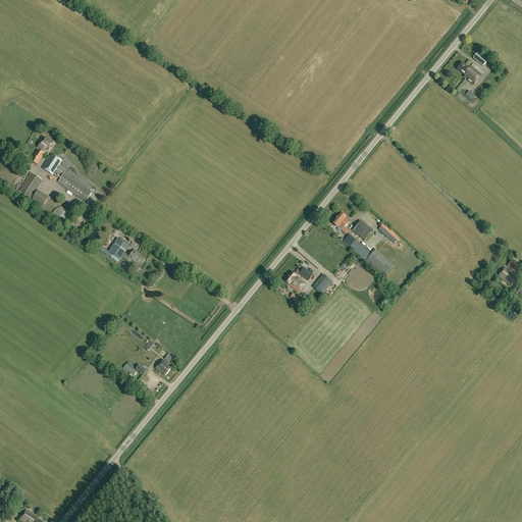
[(480,55),(475,60),(482,66),(487,61),(480,55)]
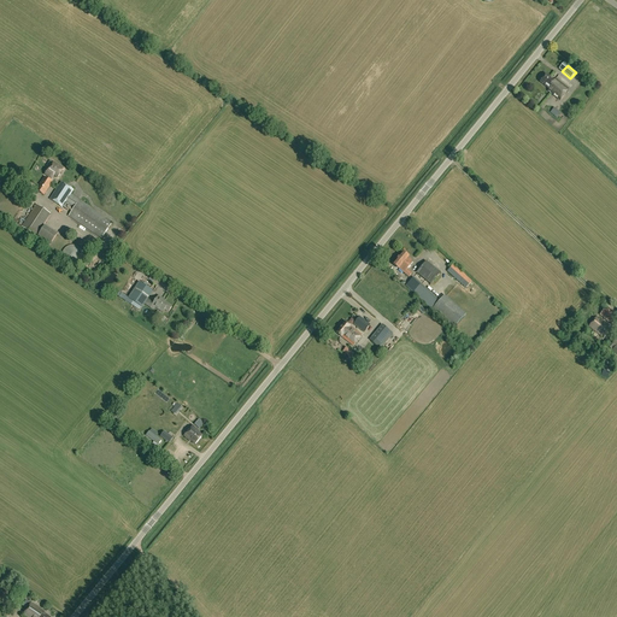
[(540,82),(550,89),(547,92),(559,101),(569,89),(556,80),(554,81),(546,75),(540,82)]
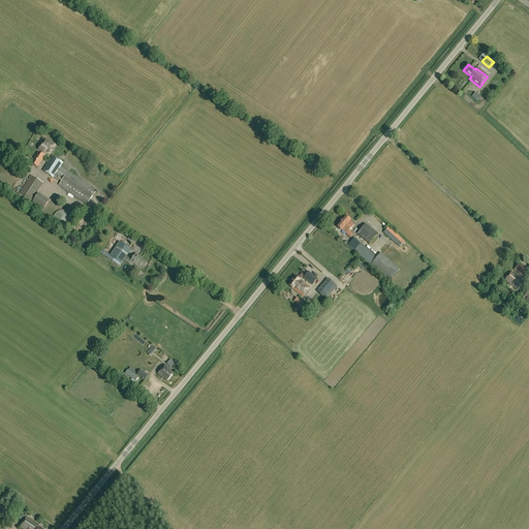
[(471,97),(477,102),(481,97),(475,92),(471,97)]
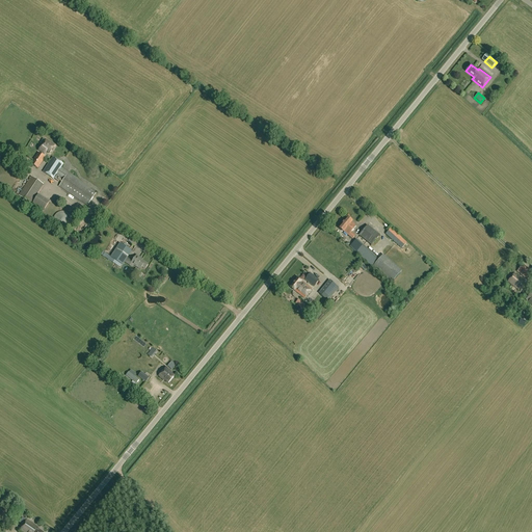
[(45,155),(47,152),(50,154),(54,145),(46,140),(44,139),(43,139),(41,143),(41,144),(42,145),(38,151),(45,155)]
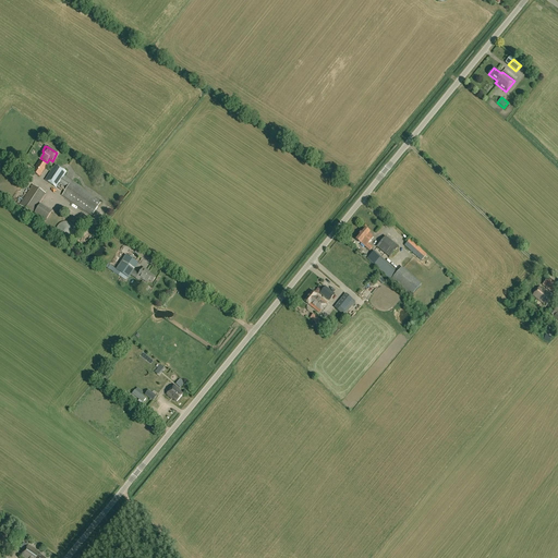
[(41,160),(33,172),(39,177),(48,165),(41,160)]
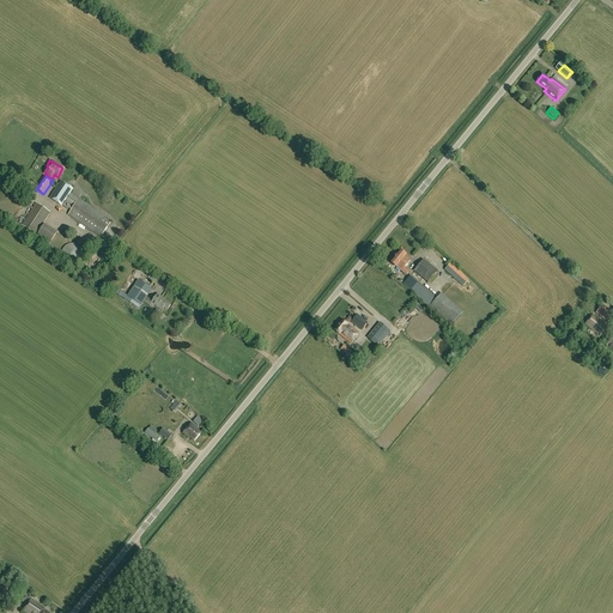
[(73,207),(68,216),(101,237),(111,222),(71,194),(73,190),(61,182),(49,199),(62,207),(66,202),(73,207)]
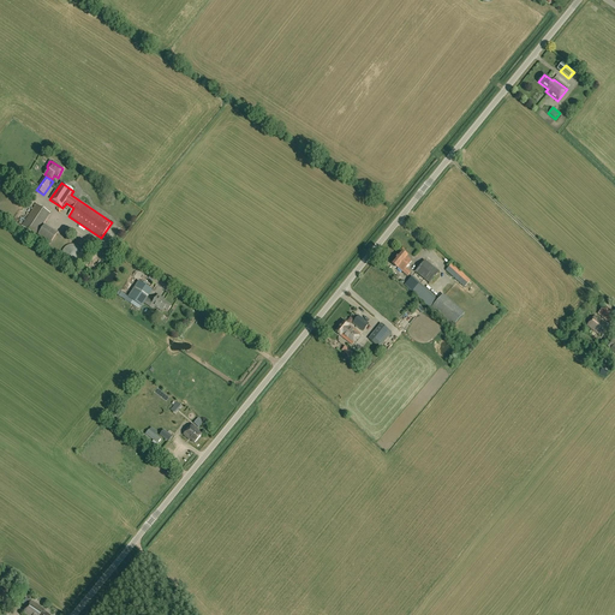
[(36,203),(22,226),(36,236),(51,213),(36,203)]
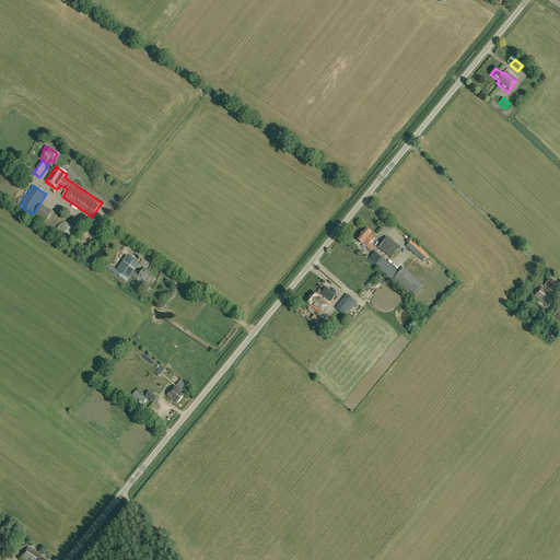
[(76,232),(74,229),(73,226),(71,224),(69,223),(66,222),(63,223),(60,224),(59,225),(57,229),(56,231),(56,234),(57,236),(59,238),(61,241),(63,242),(67,242),(70,241),(72,240),(74,237),(76,234),(76,232)]
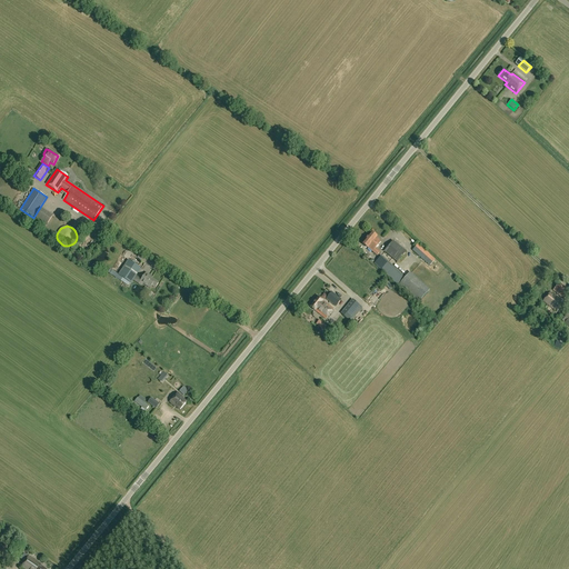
[(377,237),(371,232),(362,243),(368,249),(368,248),(377,256),(380,252),(376,249),(381,241),(377,238),(377,237)]
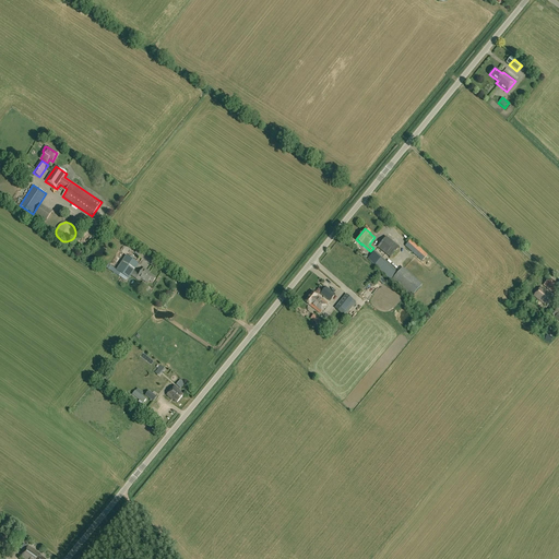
[(399,248),(387,237),(378,248),(391,258),(399,248)]
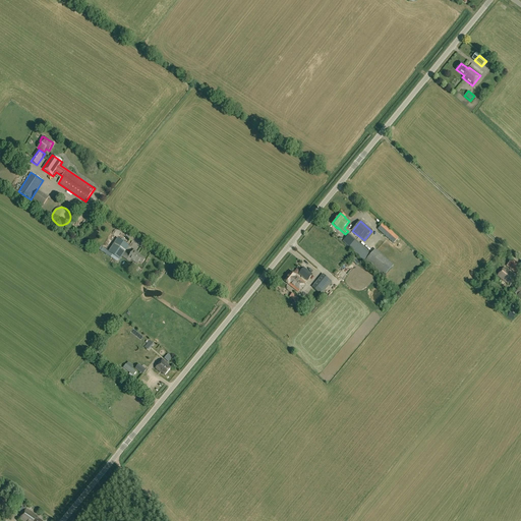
[(393,243),(398,238),(383,224),(378,229),(393,243)]
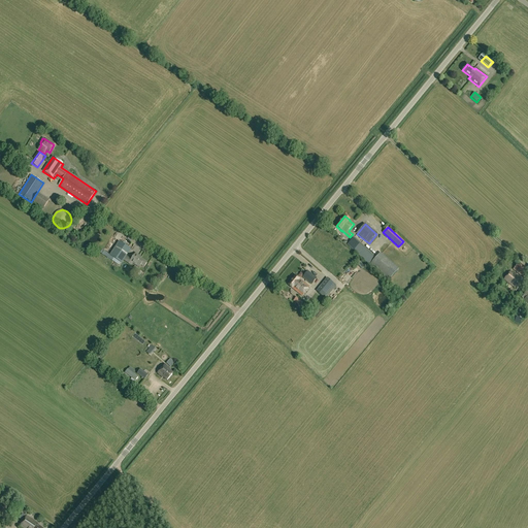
[(348,244),(362,258),(367,253),(353,238),(348,244)]
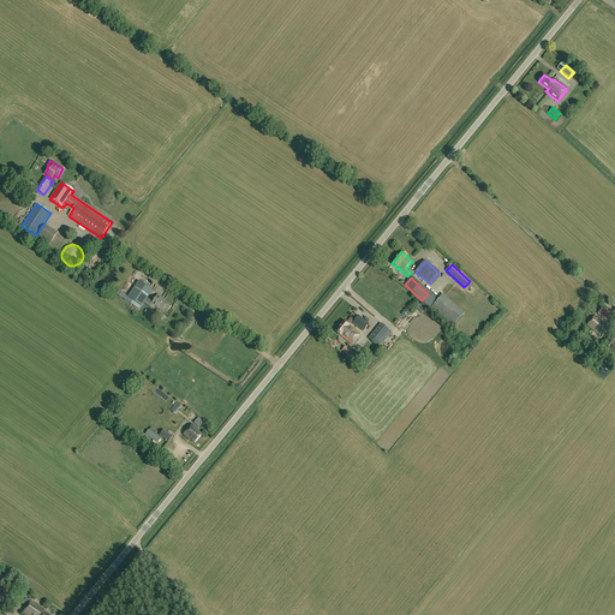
[(141,306),(151,291),(141,285),(131,300),(141,306)]
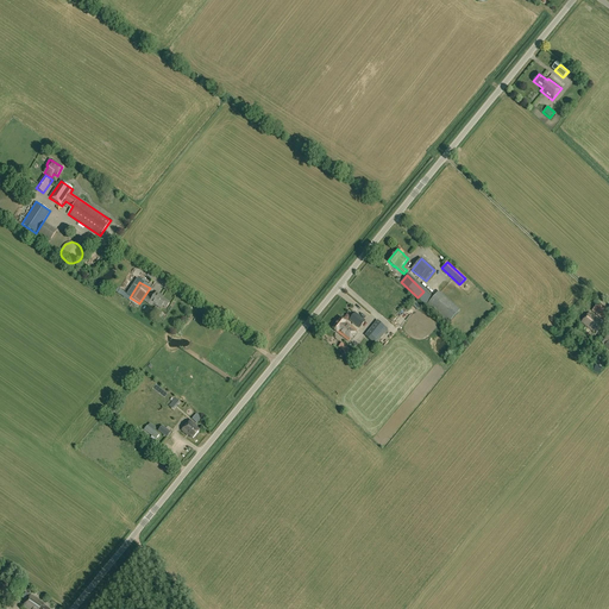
[(163,306),(167,308),(170,303),(156,294),(150,302),(161,309),(163,306)]
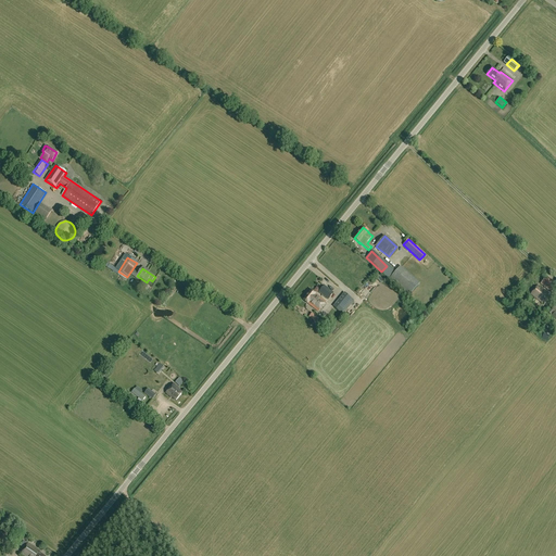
[(393,275),(395,272),(393,269),(386,276),(389,279),(408,297),(413,291),(393,275)]
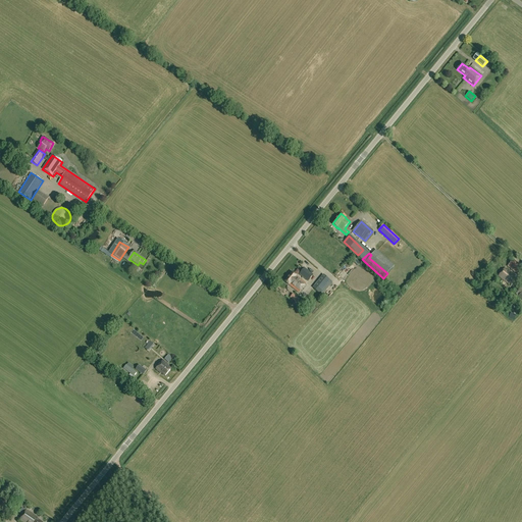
[(521,268),(521,267),(513,260),(507,267),(511,270),(509,272),(505,268),(499,276),(510,285),(516,277),(512,274),(514,272),(517,274),(521,268)]
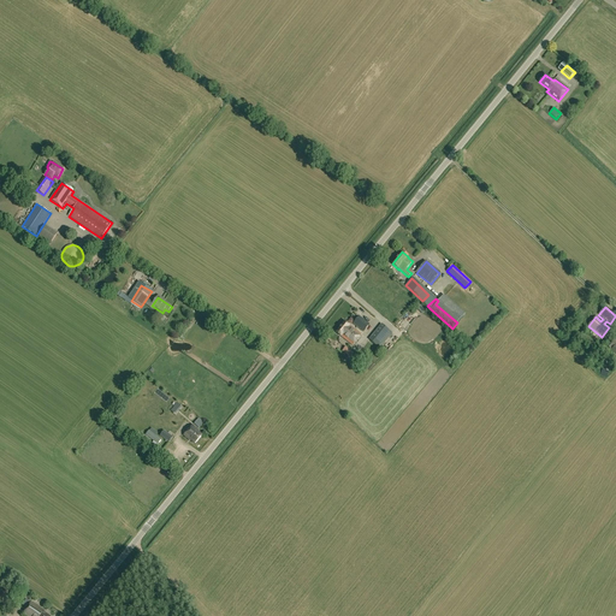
[(369,325),(359,317),(353,324),(363,332),(369,325)]
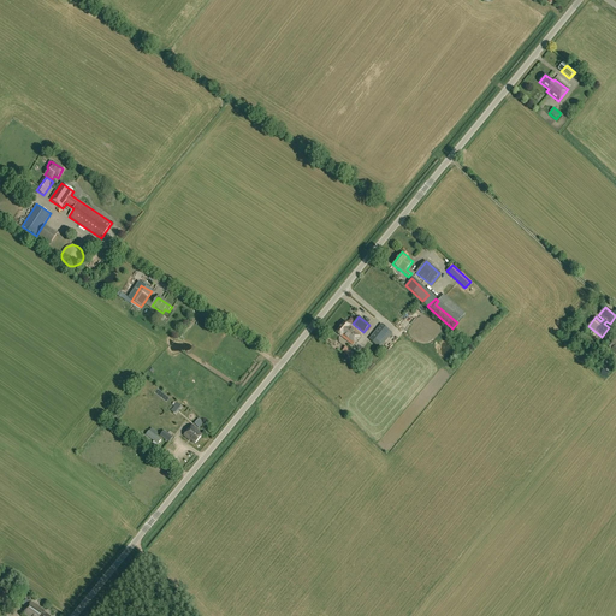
[(353,345),(361,336),(350,326),(345,323),(337,333),(341,337),(342,337),(353,345)]
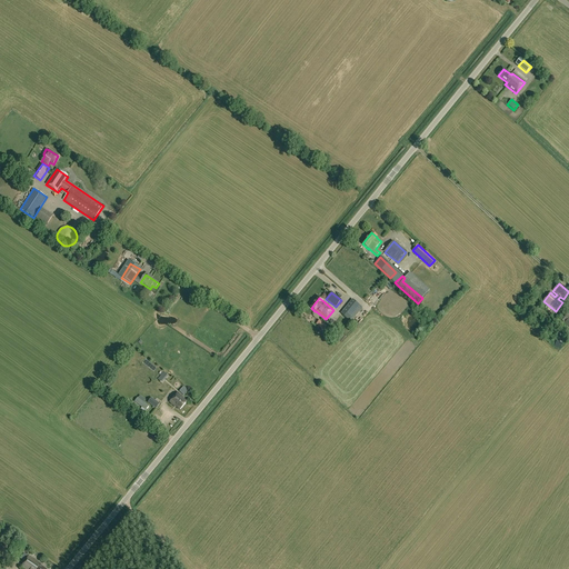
[(341,315),(348,319),(359,306),(352,300),(341,315)]
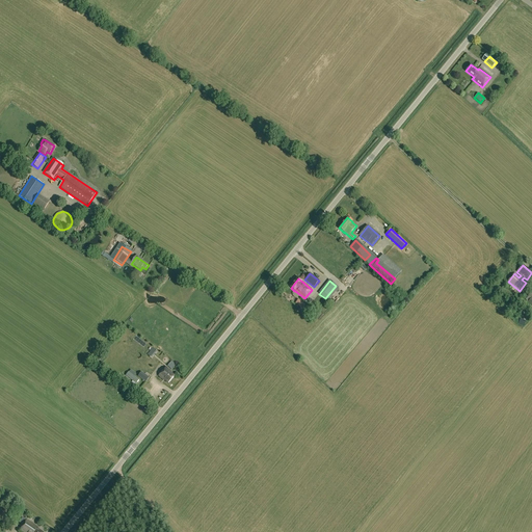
[(137,366),(150,374),(157,366),(144,356),(137,366)]
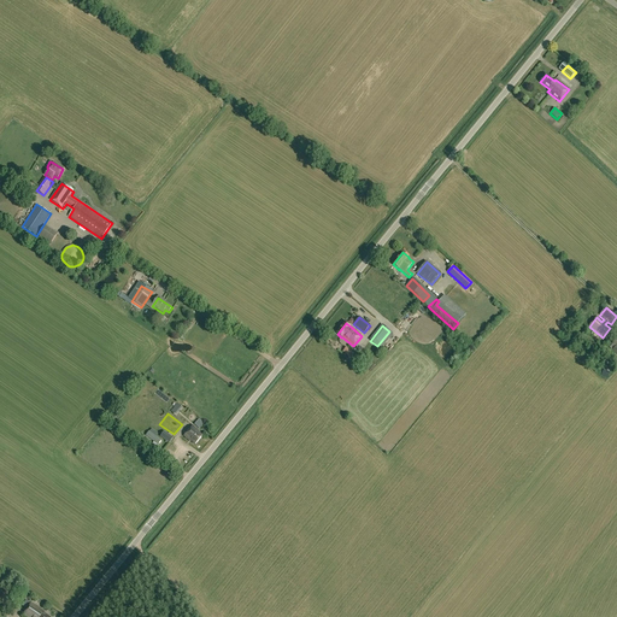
[(203,436),(199,433),(200,433),(193,427),(184,436),(191,442),(192,441),(195,445),(203,436)]
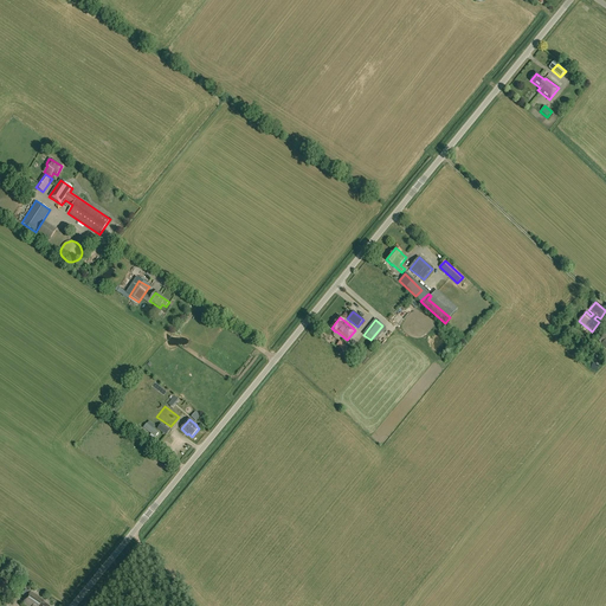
[(159,433),(147,424),(143,427),(155,437),(159,433)]
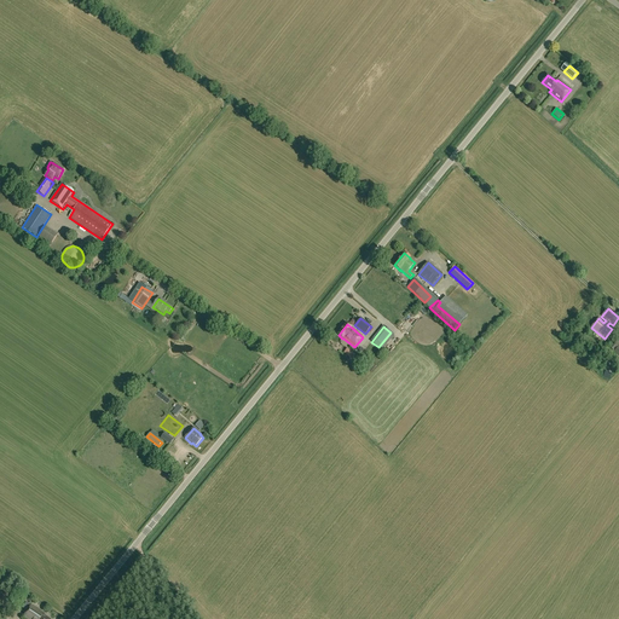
[(161,438),(169,445),(173,440),(165,433),(161,438)]
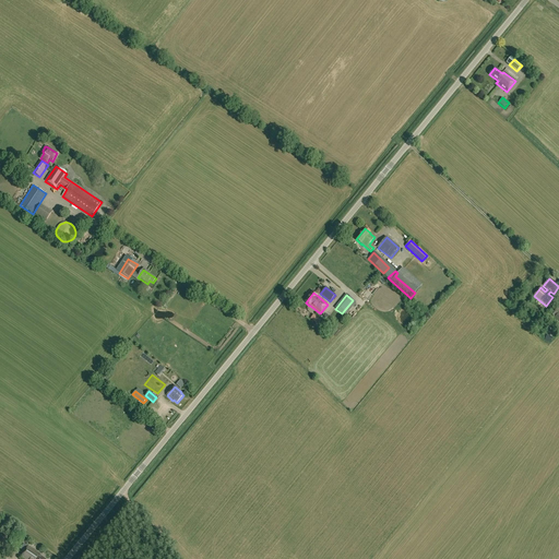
[(28,546),(21,557),(23,558),(44,558),(39,556),(40,555),(28,546)]
